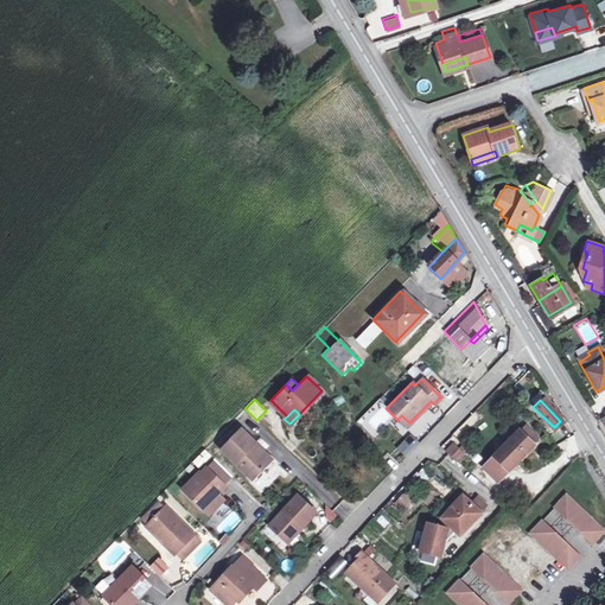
[(405,427),(409,422),(401,415),(397,420),(405,427)]
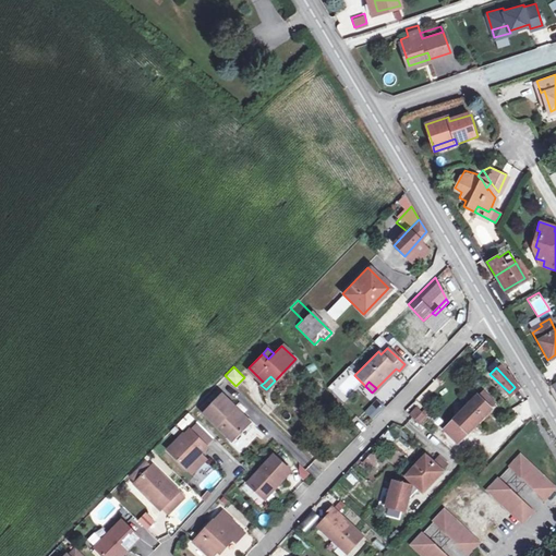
[(229,439),(244,423),(230,409),(233,406),(219,393),(201,412),(229,439)]
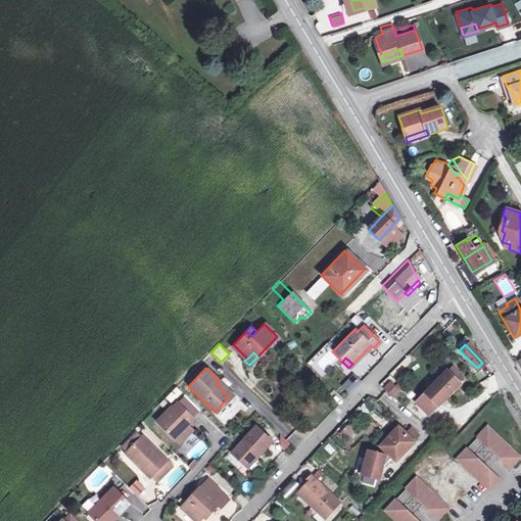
[(438,377),(452,389),(462,378),(452,368),(446,373),(444,371),(438,377)]
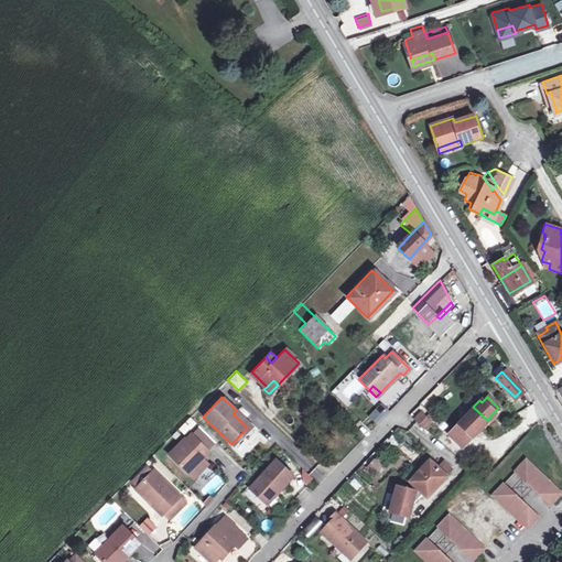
[(376,423),(388,408),(379,400),(367,415),(376,423)]
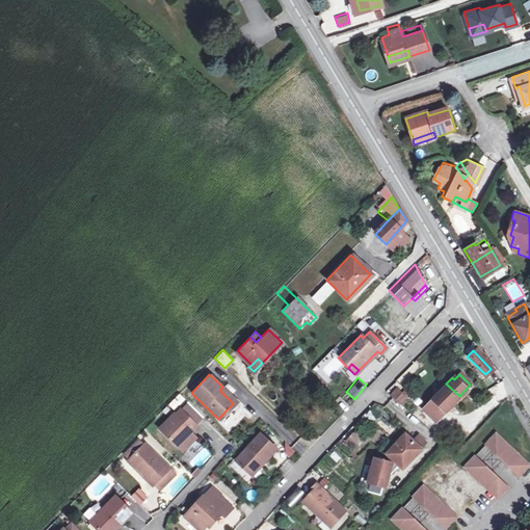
[(432,399),(445,412),(459,396),(446,383),(432,399)]
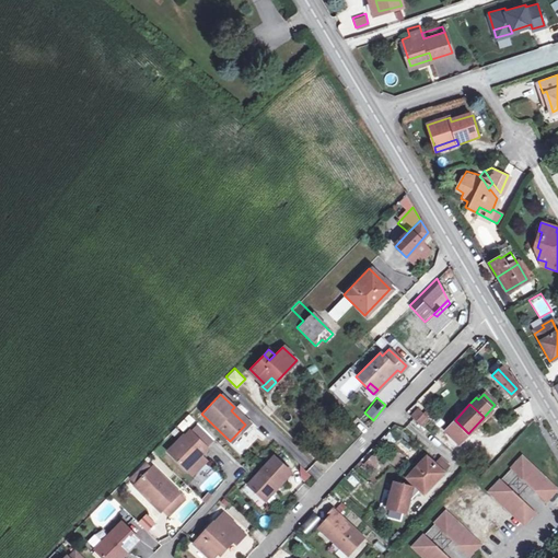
[(418,406),(409,414),(420,426),(429,417),(418,406)]
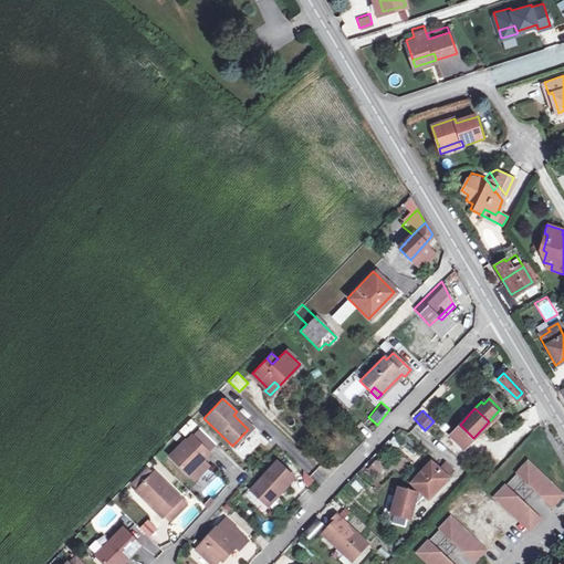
[(251,426),(237,411),(233,415),(248,429),(251,426)]
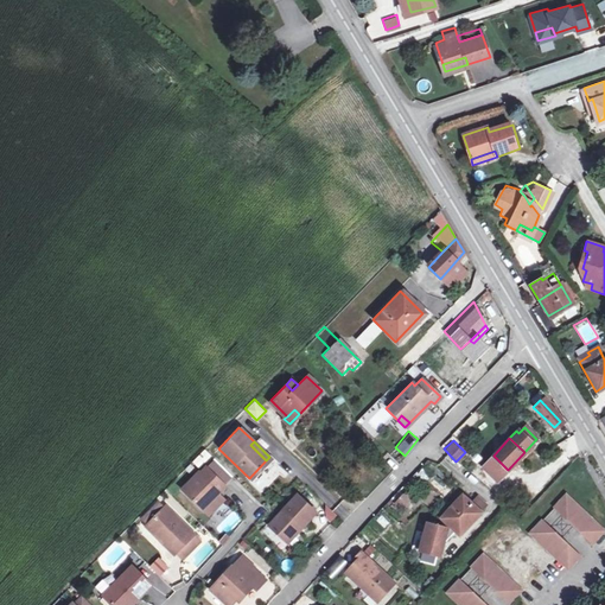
[(199,463),(210,454),(205,450),(195,458),(199,463)]
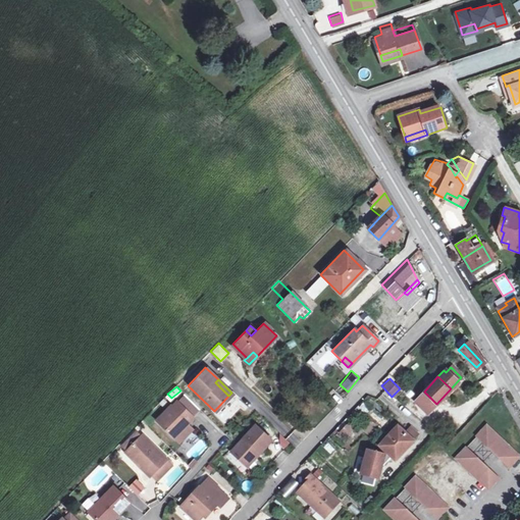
[(436,404),(424,392),(415,402),(427,414),(436,404)]
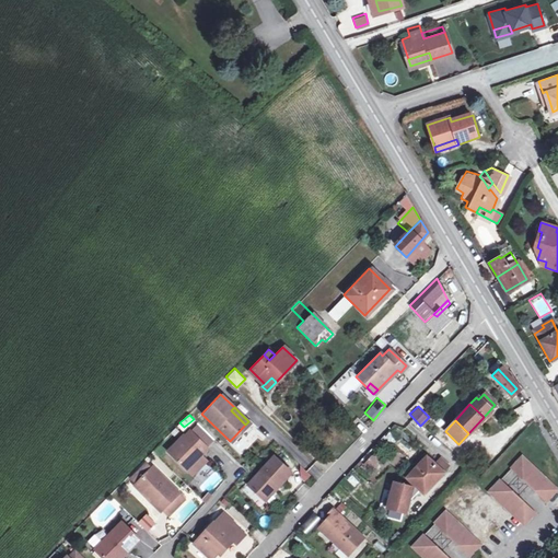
[(192,431),(207,445),(212,439),(198,425),(192,431)]
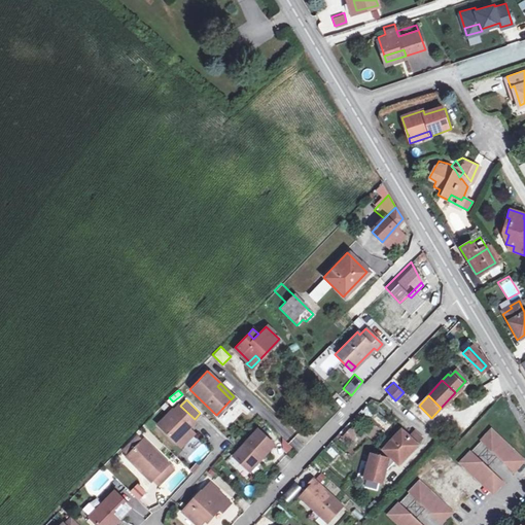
[(220,418),(226,423),(240,407),(235,401),(220,418)]
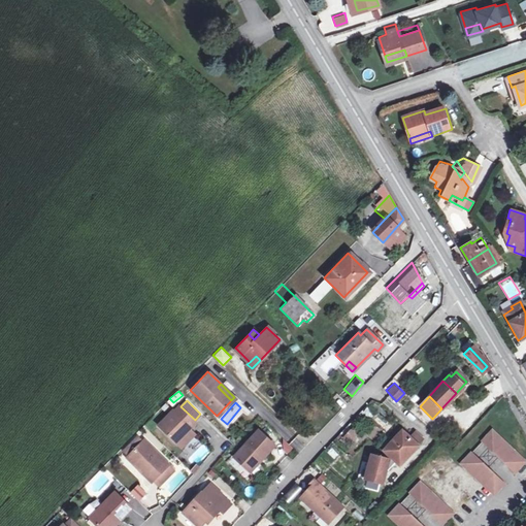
[(176,440),(189,428),(196,421),(195,420),(181,406),(179,405),(174,409),(172,408),(158,423),(176,440)]
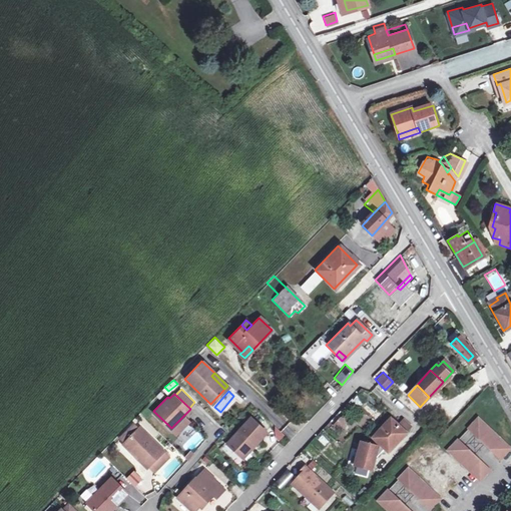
[(338,414),(334,424),(343,427),(347,418),(338,414)]
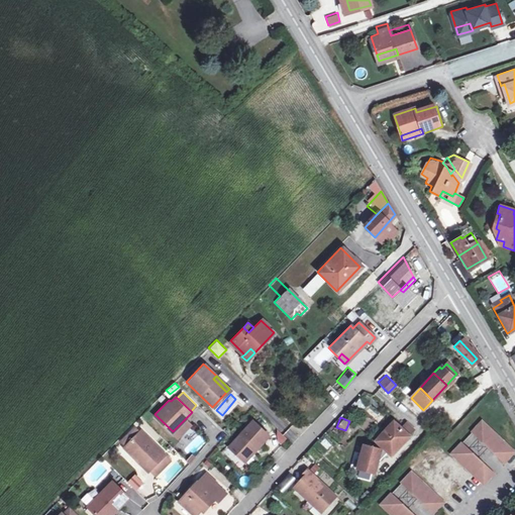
[(185,419),(173,431),(179,436),(190,424),(185,419)]
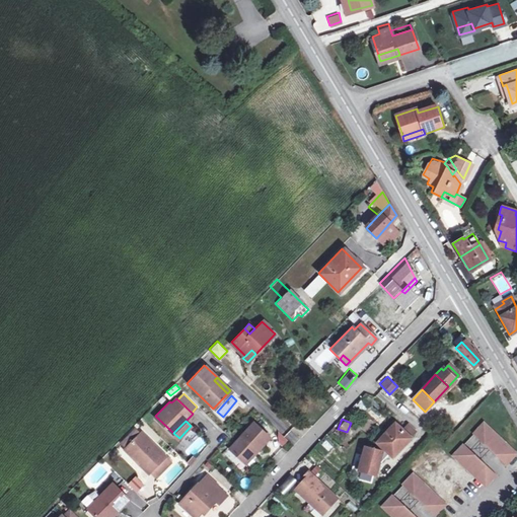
[(253,447),(256,449),(269,437),(251,422),(227,449),(240,461),(253,447)]
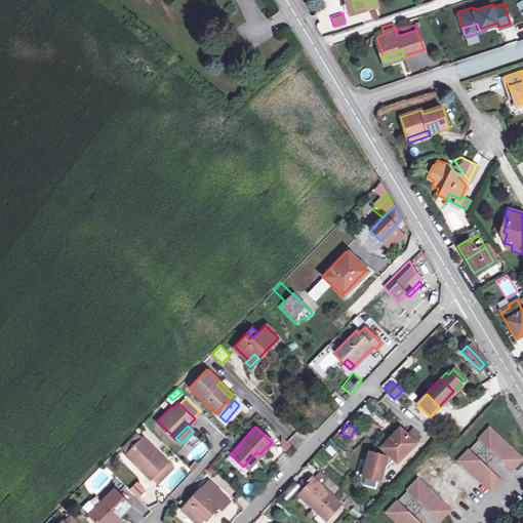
[(388,444),(399,432),(397,429),(385,441),(388,444)]
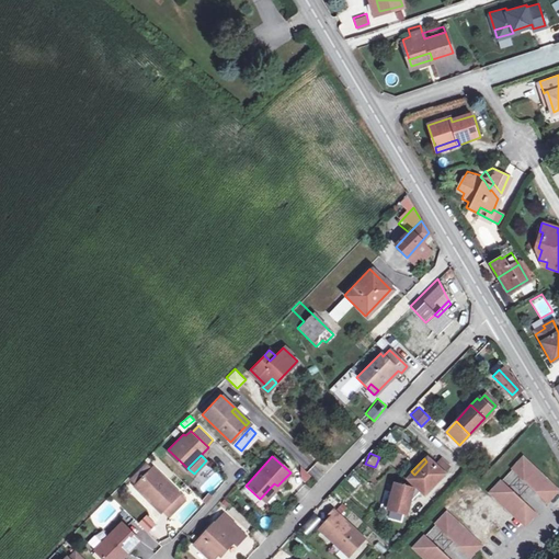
[(520,459),(509,471),(544,504),(555,492),(520,459)]
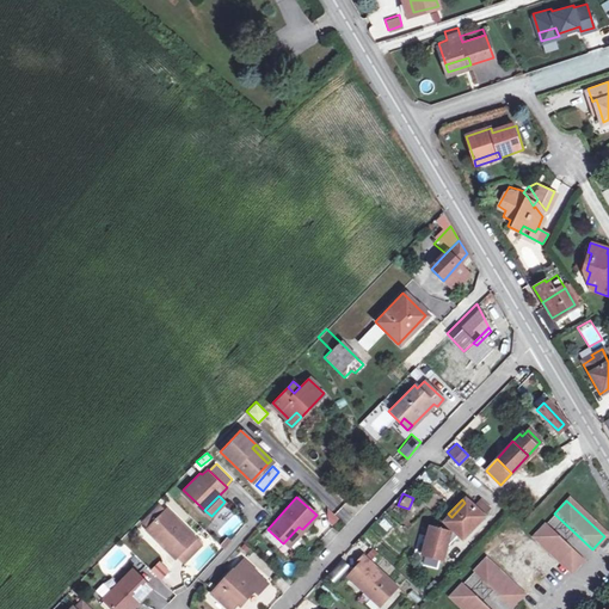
[(451,517),(448,514),(442,521),(460,539),(480,516),(465,503),(451,517)]
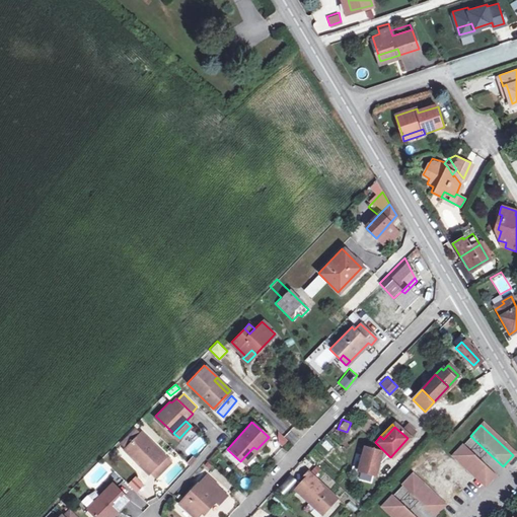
[(125,448),(139,433),(134,428),(119,443),(125,448)]
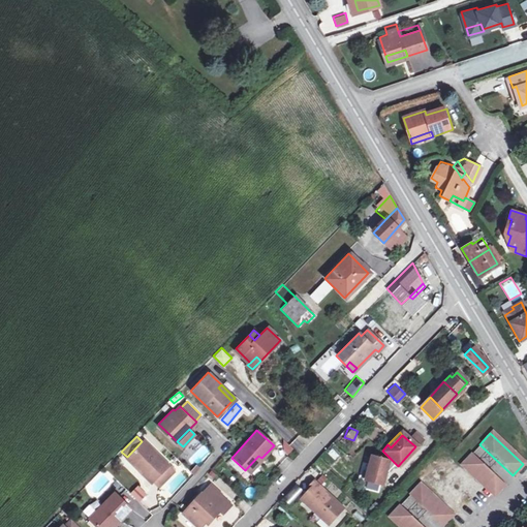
[(142,441),(127,457),(126,458),(152,481),(155,477),(162,484),(175,470),(143,440),(142,441)]
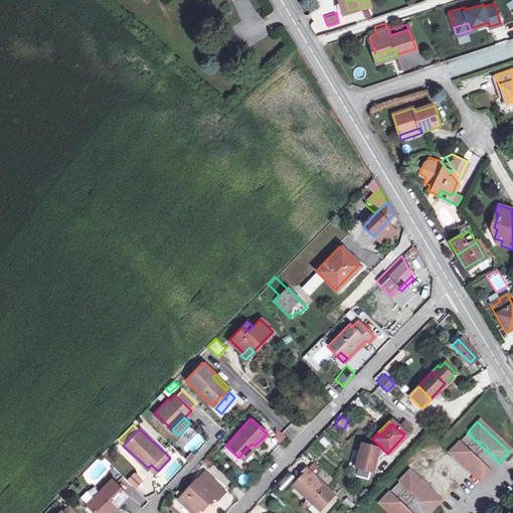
[(251,444),(238,458),(241,461),(254,446),(251,444)]
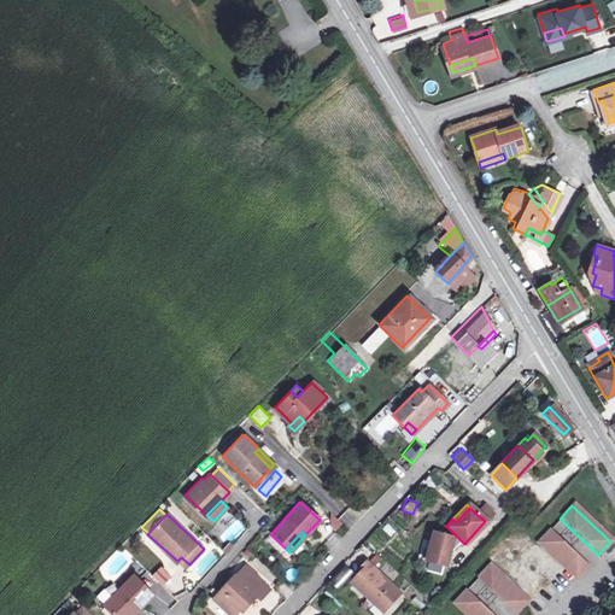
[(546,532),(534,545),(574,581),(586,568),(546,532)]
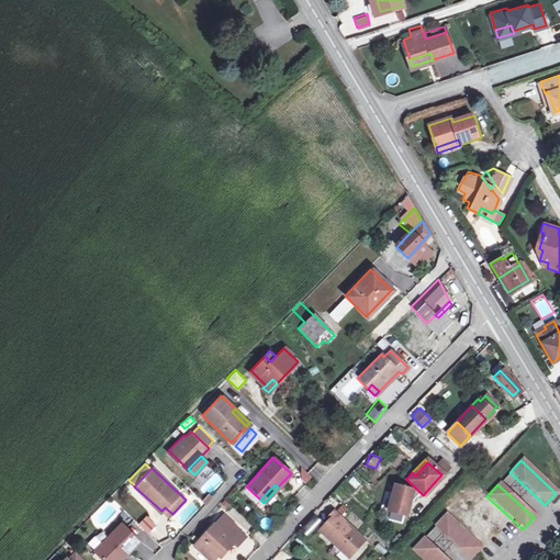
[(344,546),(351,553),(366,538),(334,510),(327,516),(331,519),(320,532),(340,549),(344,546)]
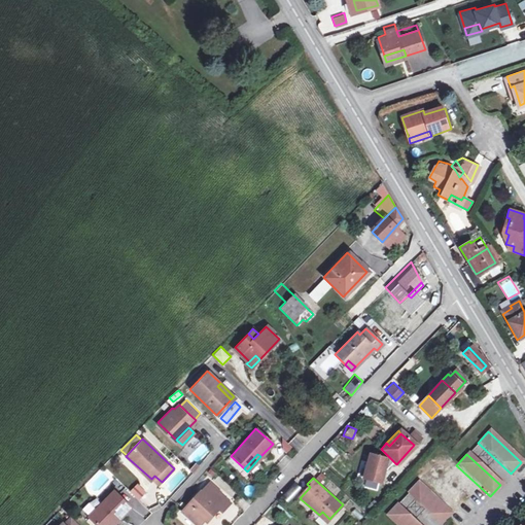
[(137,482),(129,490),(138,499),(146,491),(137,482)]
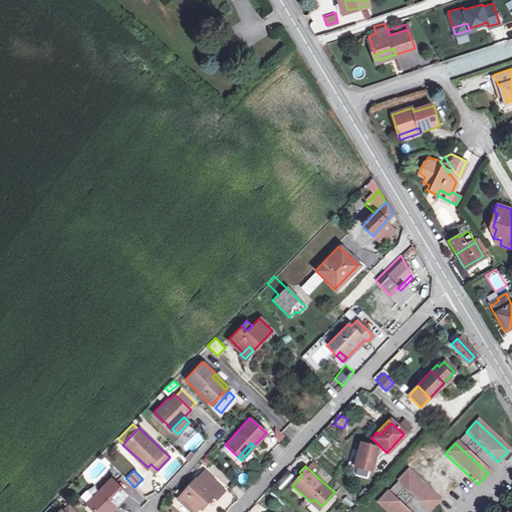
[(204,500),(208,503),(214,496),(217,498),(223,491),(213,481),(215,479),(206,470),(196,480),(195,479),(178,497),(192,511),(193,511),(199,505),(204,500)]
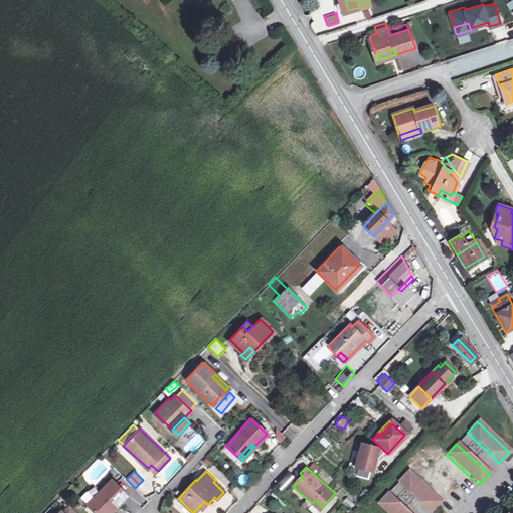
[(405,472),(396,482),(429,512),(439,502),(405,472)]
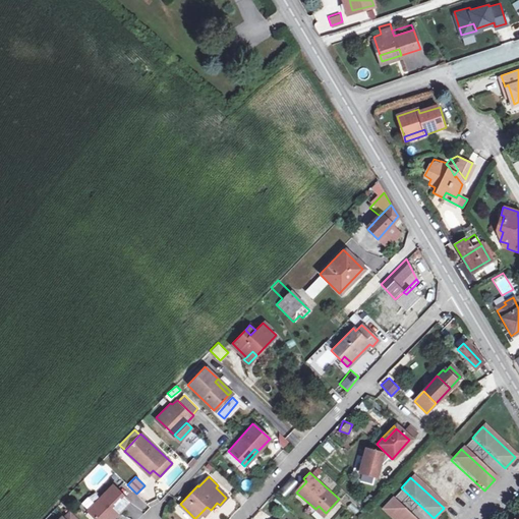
[(104,518),(114,509),(117,511),(128,500),(111,484),(87,510),(96,518),(104,518)]
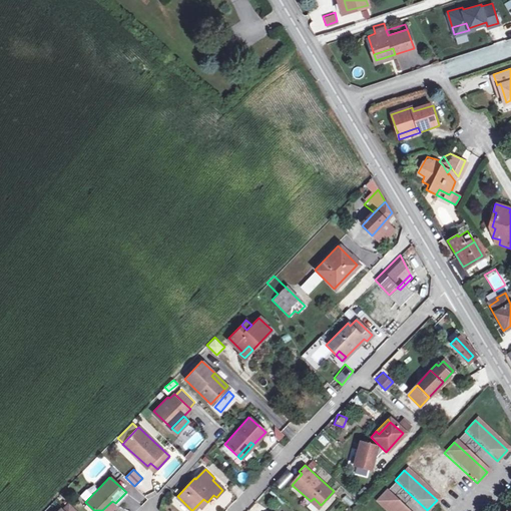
[(404,510),(384,491),(374,502),(382,510),(404,510)]
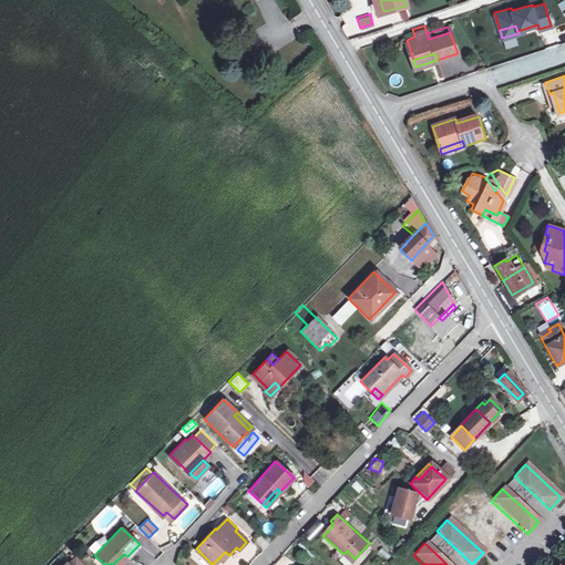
[(347,551),(343,554),(351,562),(355,558),(347,551)]
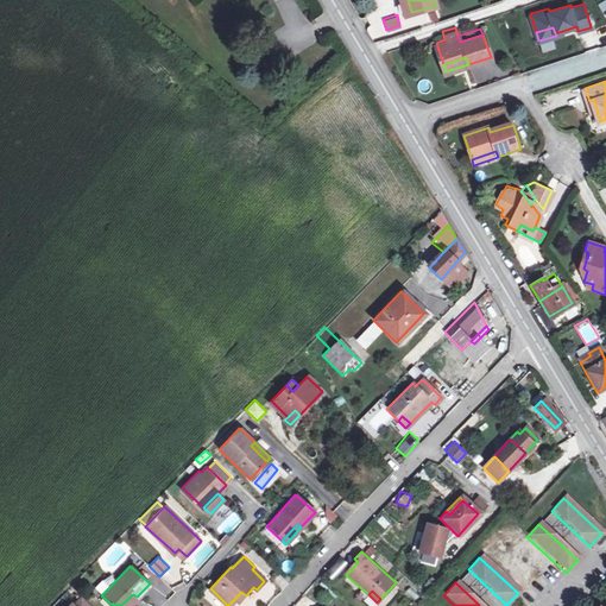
[(241,592),(235,598),(240,601),(246,595),(241,592)]
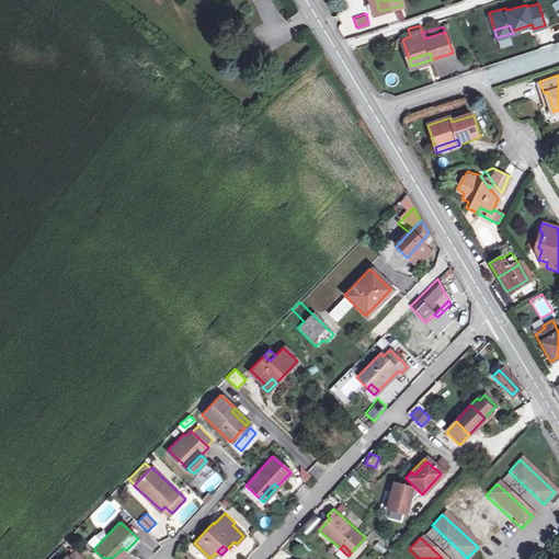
[(123,548),(112,558),(117,558),(126,550),(123,548)]
